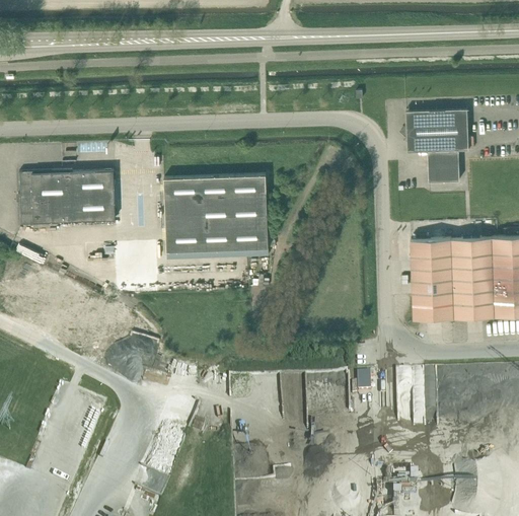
[(408,153),(428,152),(429,182),(459,181),(458,151),(468,151),(467,109),(406,113),(406,126),(406,127),(401,133),(406,138),(406,139),(408,139),(408,153)]
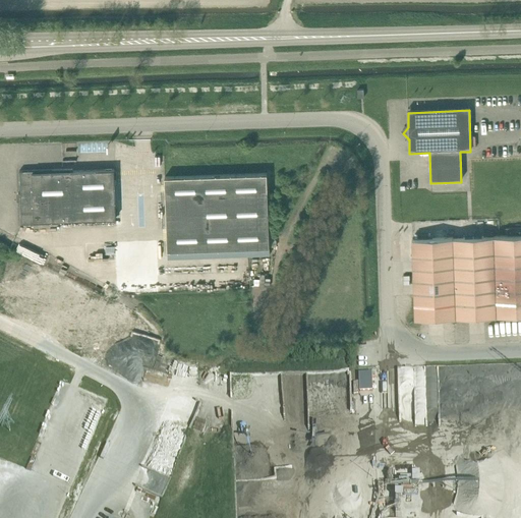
[(59,225),(59,223),(116,222),(114,172),(73,174),(73,172),(19,174),(20,196),(18,196),(19,205),(20,205),(21,227),(59,225)]
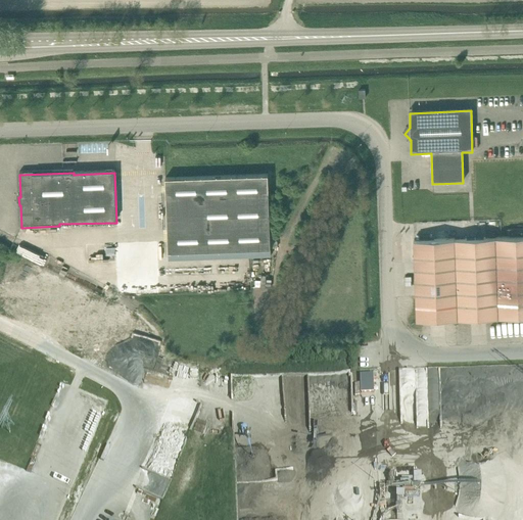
[(169,254),(271,250),(278,250),(277,243),(276,243),(276,241),(275,241),(275,237),(270,237),(268,177),(165,181),(169,254)]
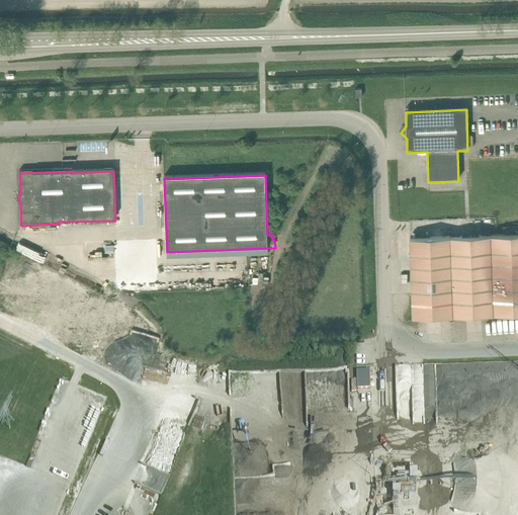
[(517,237),(491,238),(470,239),(410,241),(413,320),(453,318),(517,316),(517,237)]
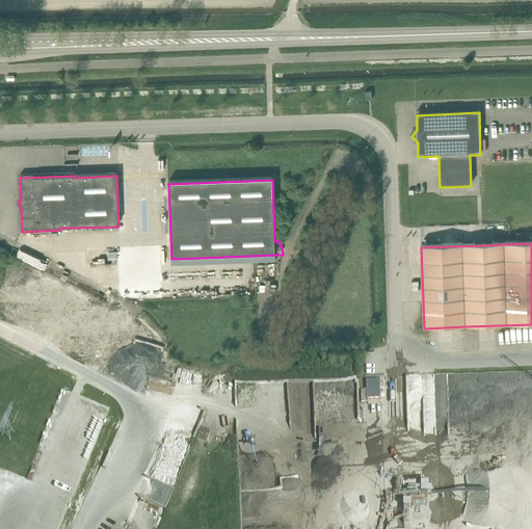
[(362,384),(237,387),(239,439),(322,437),(321,425),(363,424),(362,384)]
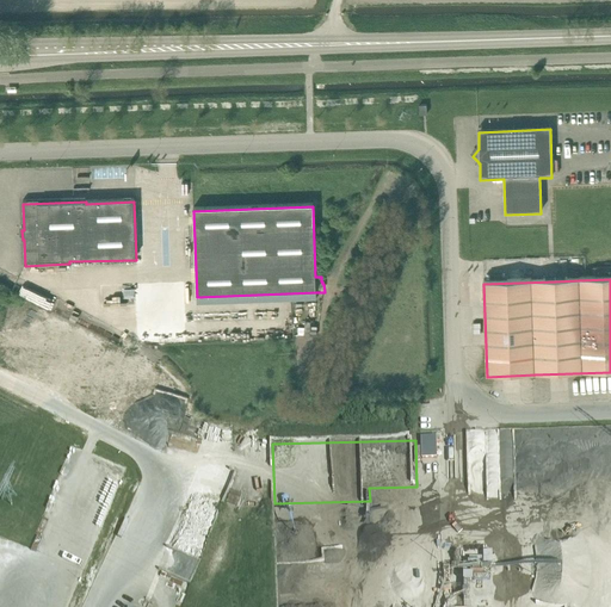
[(437,462),(436,440),(421,440),(423,462),(437,462)]
